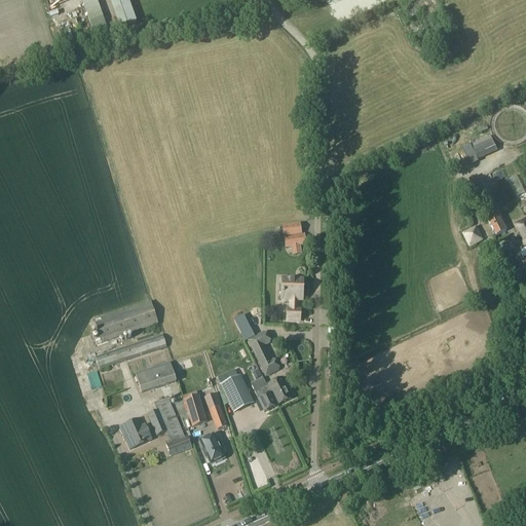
[(96,0),(88,0),(82,2),(95,37),(108,33),(96,0)]
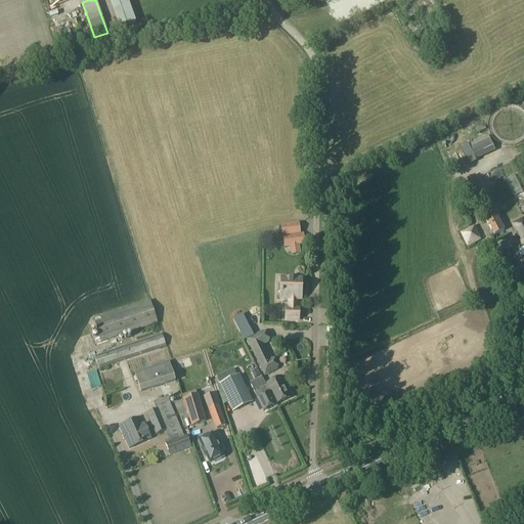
[(127,0),(108,0),(120,29),(135,23),(127,0)]
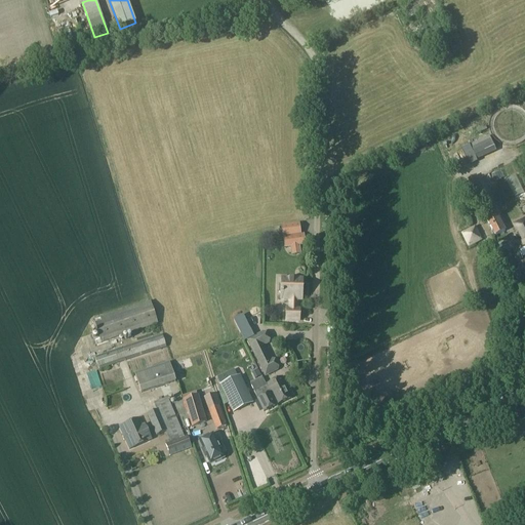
[(152,0),(133,0),(138,17),(145,15),(142,6),(153,3),(152,0)]
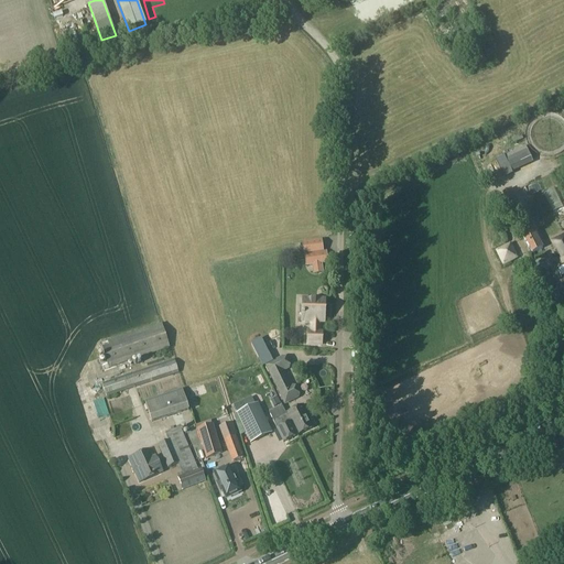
[(26,44),(78,29),(74,12),(22,28),(26,44)]
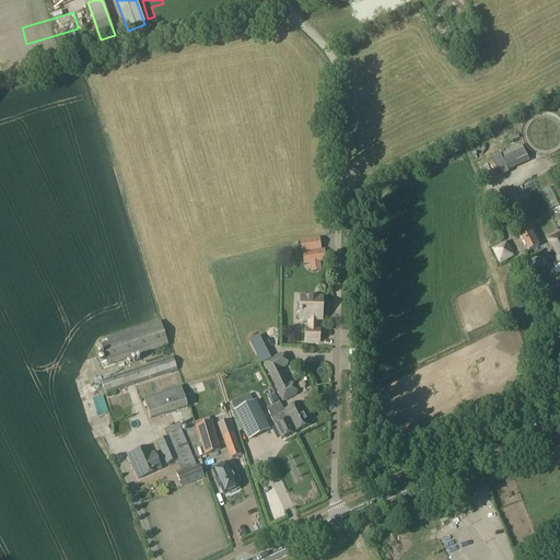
[(429,26),(433,35),(440,32),(436,23),(429,26)]
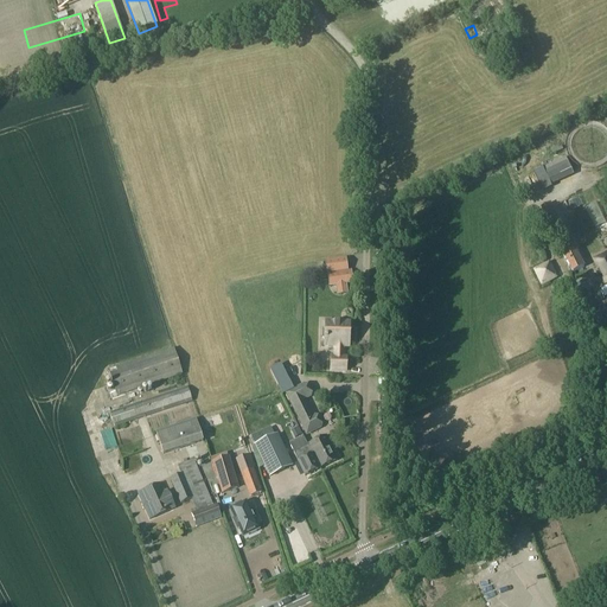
[(519,44),(508,49),(515,71),(526,66),(519,44)]
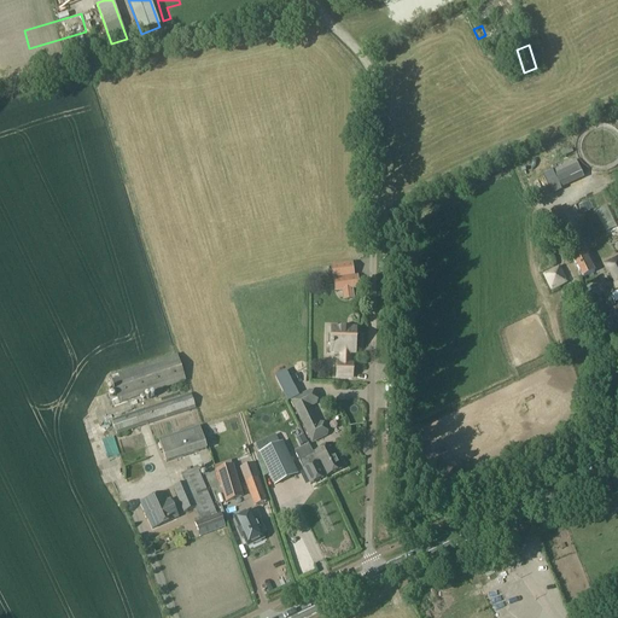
[(554,193),(552,187),(577,179),(571,163),(538,174),(546,197),(554,193)]
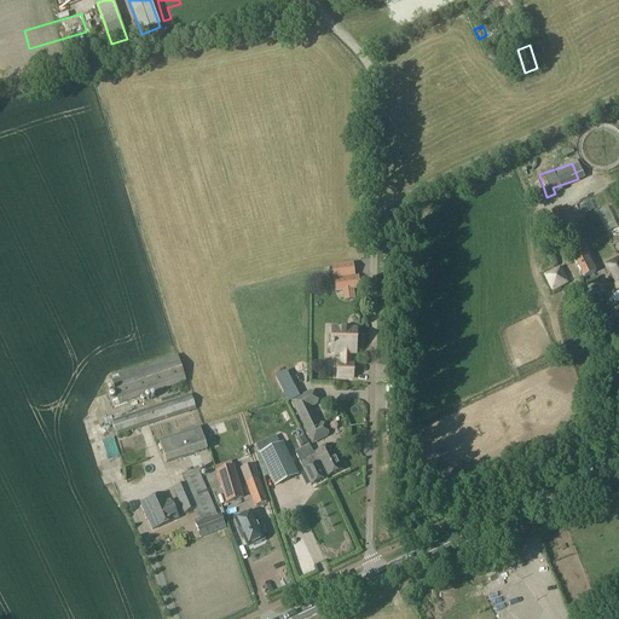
[(555,195),(557,201),(574,195),(572,189),(555,195)]
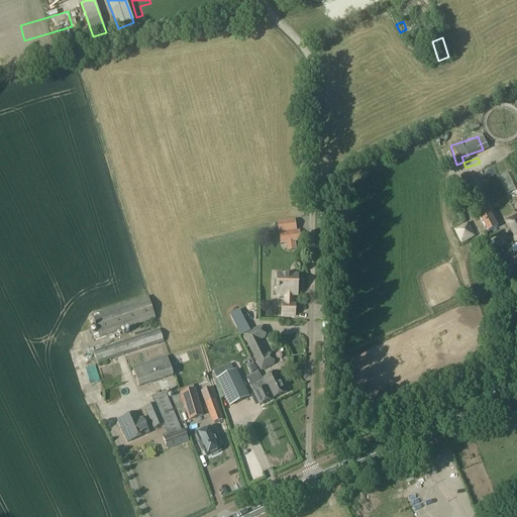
[(481,172),(483,178),(489,176),(487,170),(481,172)]
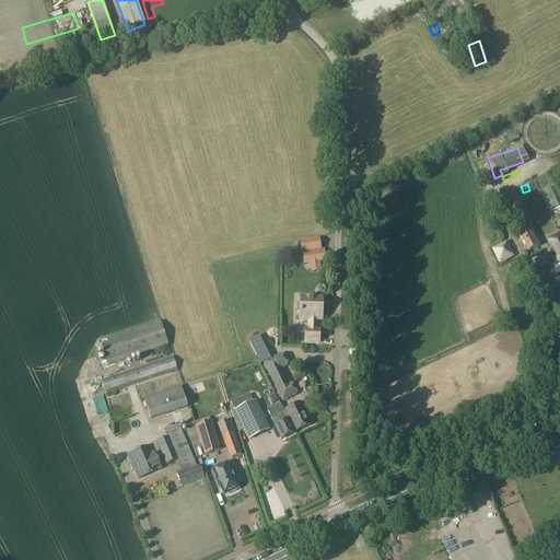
[(517,185),(511,188),(514,194),(521,190),(517,185)]
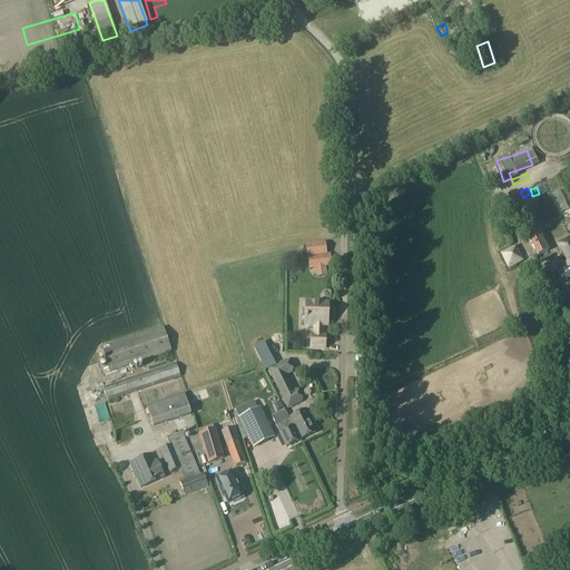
[(557,189),(547,194),(558,215),(568,210),(557,189)]
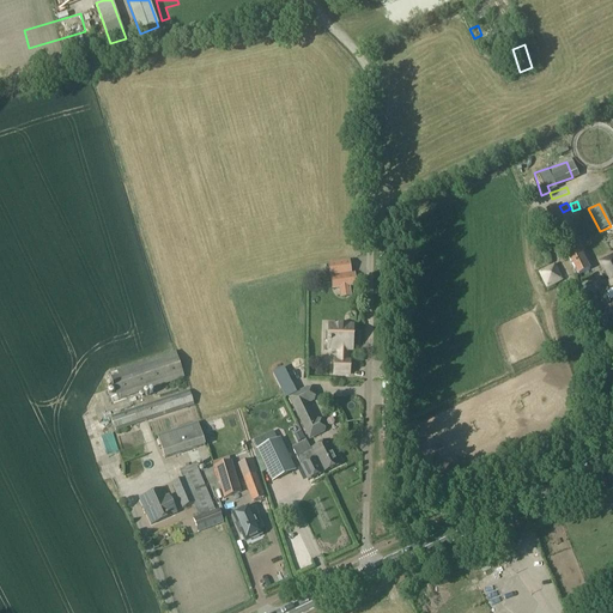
[(565,226),(553,205),(545,210),(556,231),(569,258),(568,259),(576,277),(589,269),(580,252),(581,252),(568,225),(565,226)]
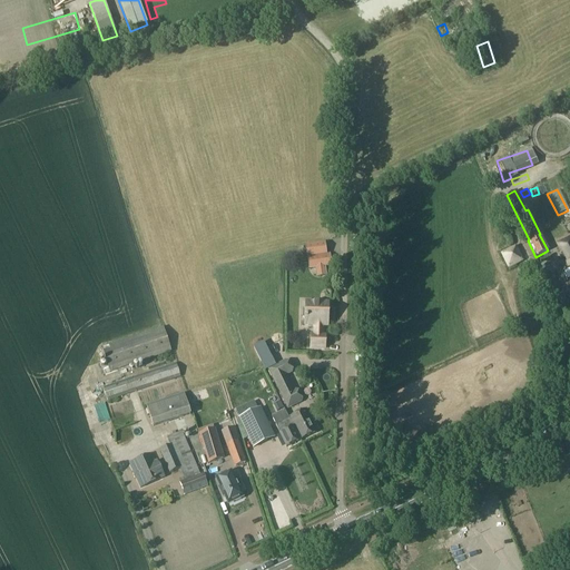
[(569,237),(558,244),(561,252),(562,252),(568,263),(562,266),(569,282),(569,237)]
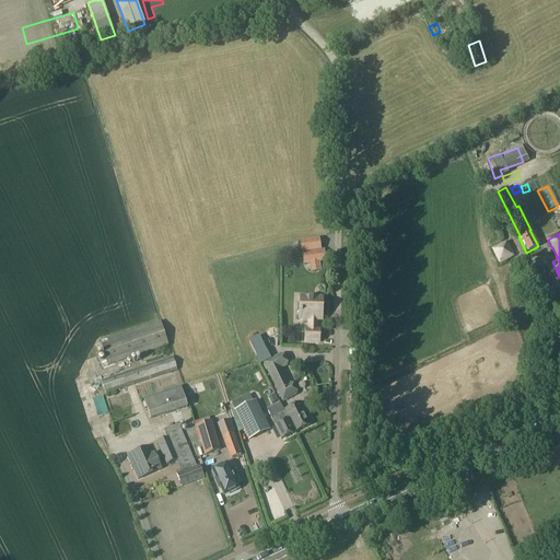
[(325,261),(324,251),(302,254),(303,264),(325,261)]
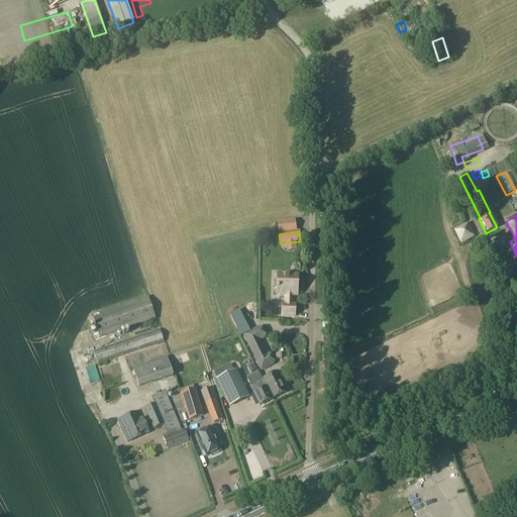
[(278,275),(277,280),(275,281),(275,288),(277,289),(277,295),(286,295),(286,305),(282,304),(282,316),(295,316),(295,305),(292,305),(292,296),(297,296),(298,275),(278,275)]
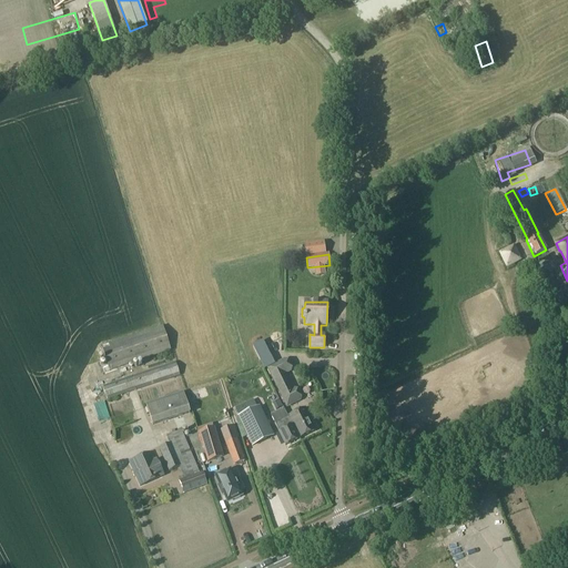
[(170,351),(162,327),(102,347),(110,371),(170,351)]
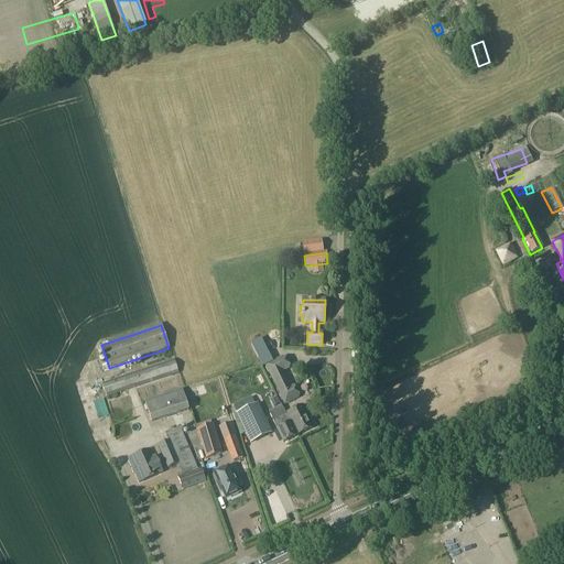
[(260,337),(250,342),(257,356),(267,351),(260,337)]
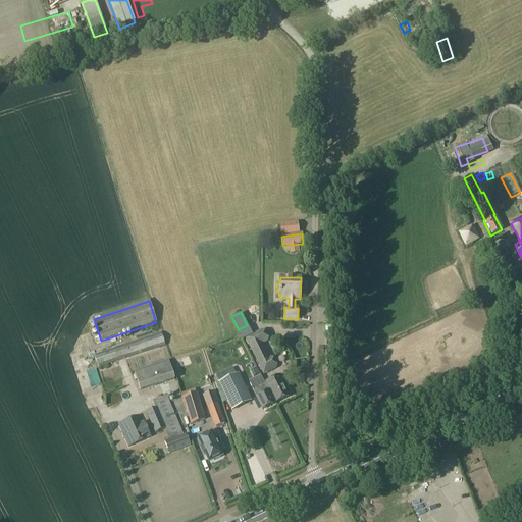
[(265,342),(260,330),(245,338),(262,373),(273,367),(262,344),(265,342)]
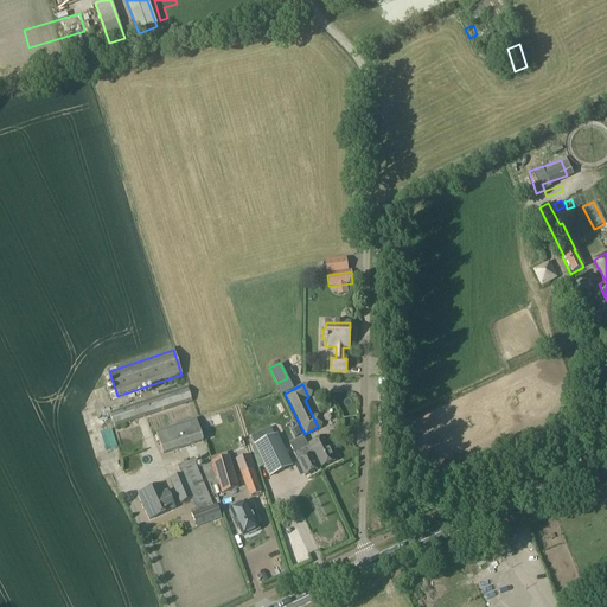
[(187,387),(109,413),(114,428),(192,402),(187,387)]
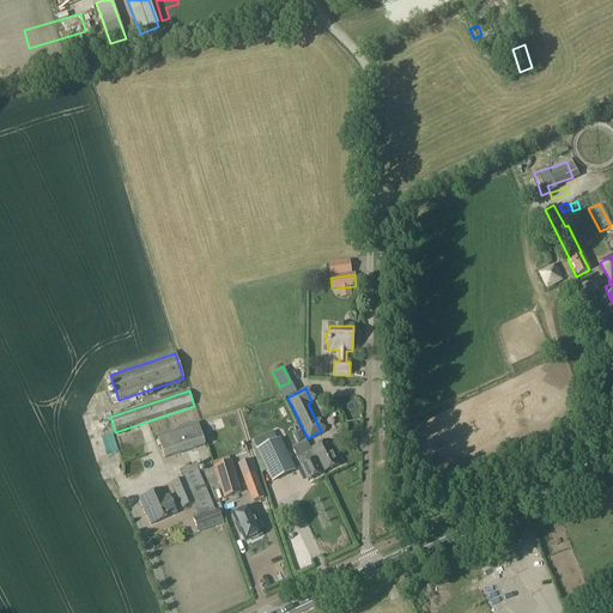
[(205,445),(198,423),(157,436),(164,460),(205,445)]
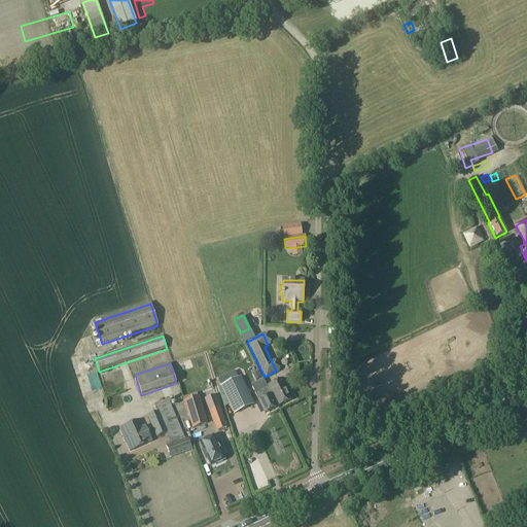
[(89,389),(98,387),(94,372),(84,374),(89,389)]
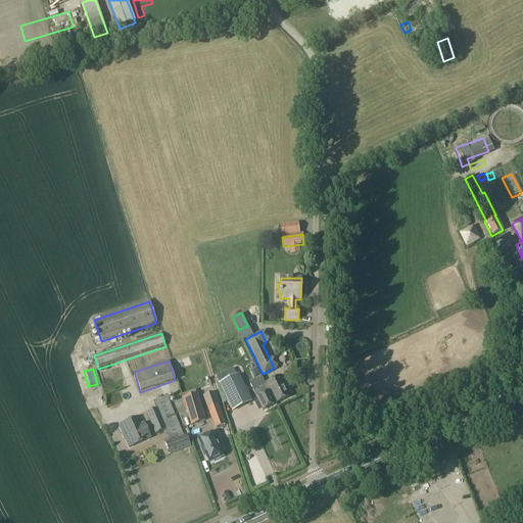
[(232,411),(251,401),(239,374),(219,384),(232,411)]
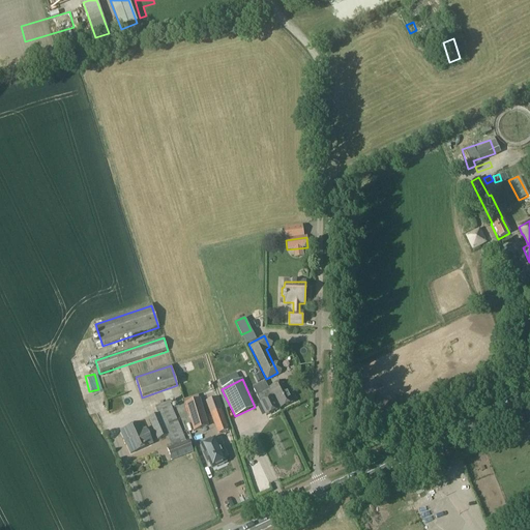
[(268,389),(278,409),(295,402),(285,381),(268,389)]
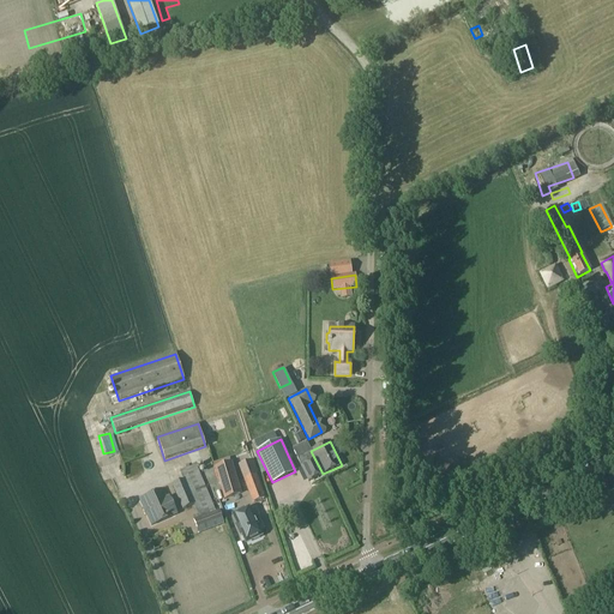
[(306,443),(293,449),(308,481),(323,474),(311,451),(306,443)]
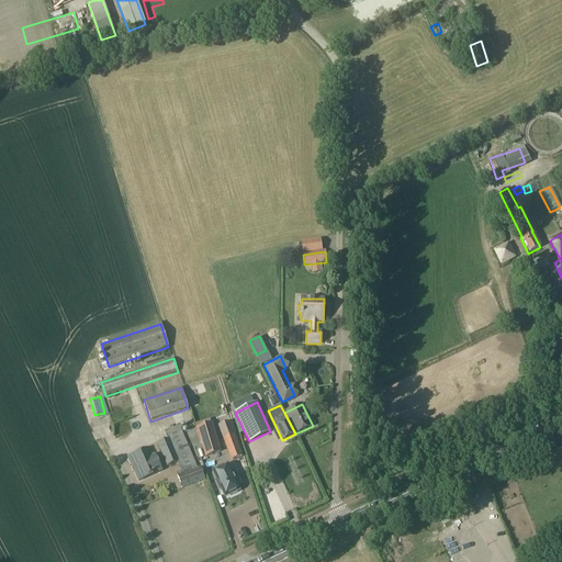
[(205,457),(220,452),(211,424),(197,428),(205,457)]
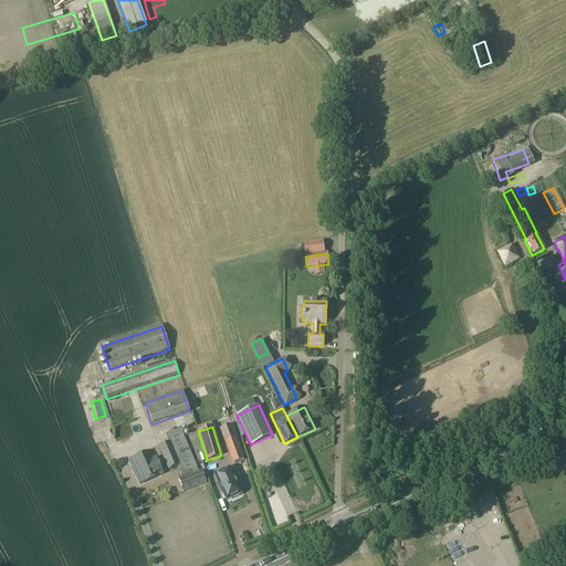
[(166,435),(169,442),(158,447),(168,470),(179,465),(184,477),(178,479),(182,492),(207,483),(201,470),(198,471),(180,429),(166,435)]
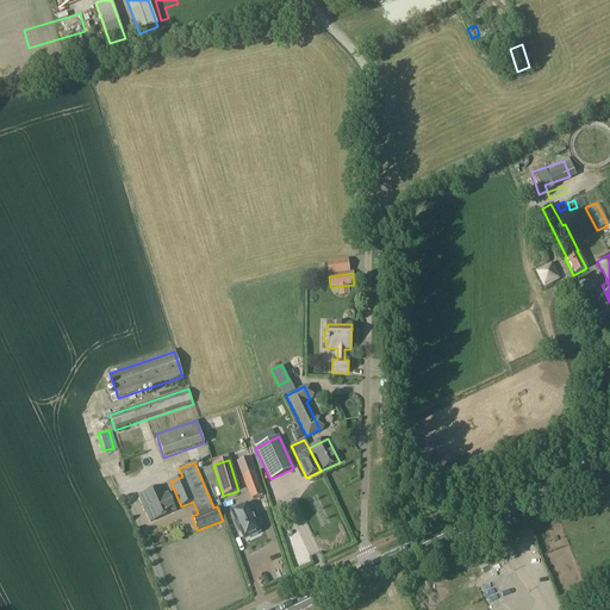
[(250,499),(263,495),(255,472),(241,477),(250,499)]
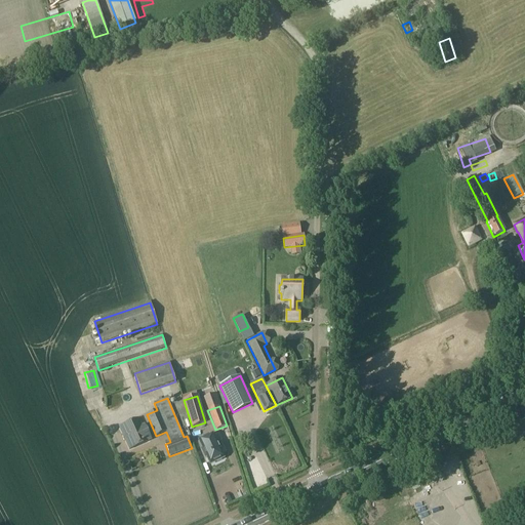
[(142,426),(137,418),(119,427),(129,449),(151,440),(144,425),(142,426)]
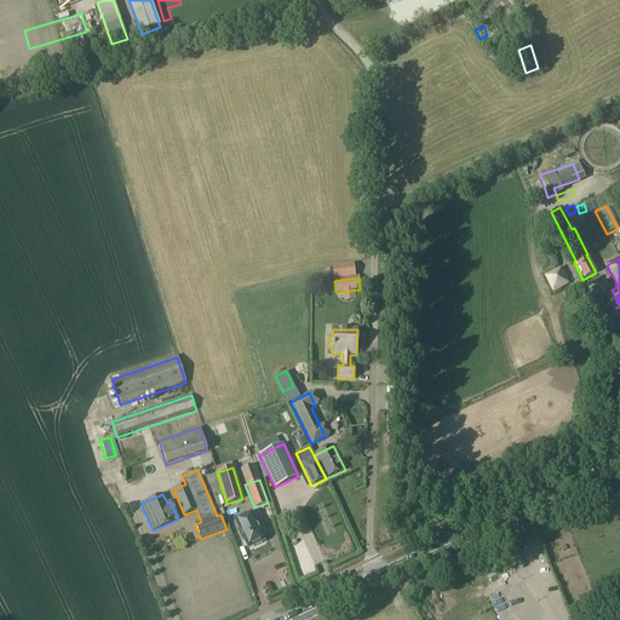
[(244,538),(248,547),(256,544),(257,545),(260,544),(260,541),(263,540),(258,530),(264,528),(260,521),(256,522),(251,512),(236,520),(240,530),(237,532),(241,539),(244,538)]
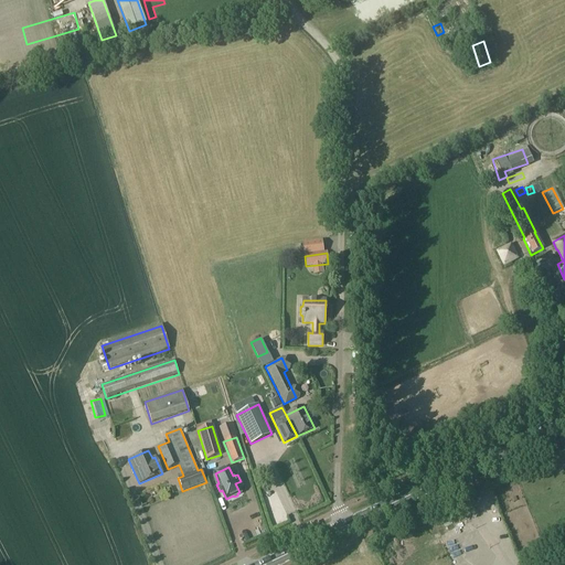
[(235,526),(236,533),(247,531),(246,524),(235,526)]
